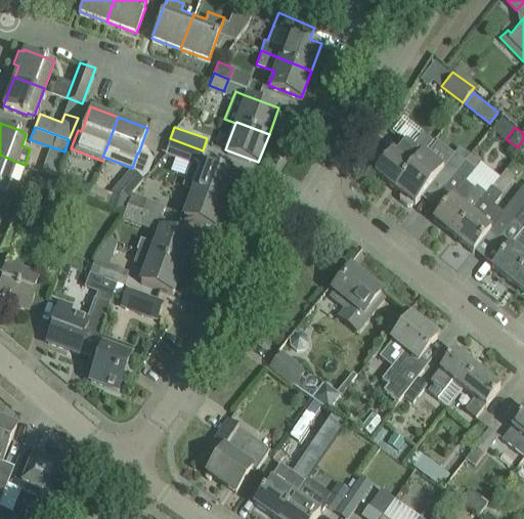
[(375,170),(394,186),(424,150),(433,138),(423,130),(411,144),(401,136),(375,170)]
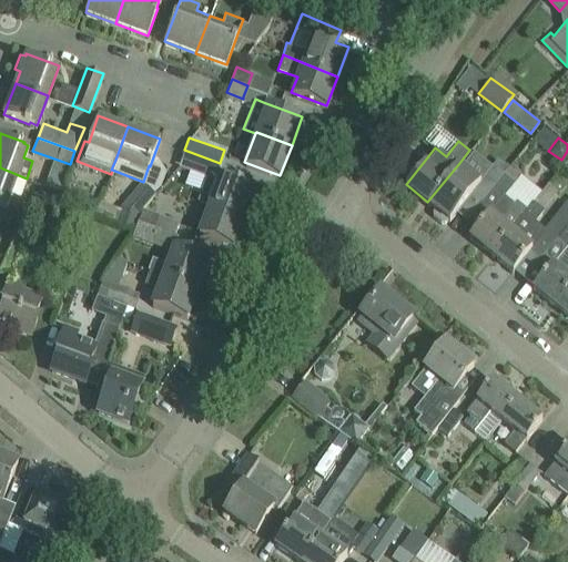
[(220,163),(184,150),(179,165),(206,175),(198,197),(245,215),(255,187),(220,174),(215,173),(220,163)]
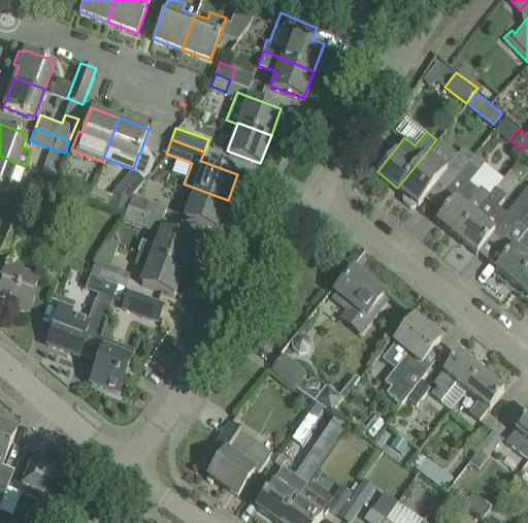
[(448,186),(474,153),(473,153),(467,160),(457,152),(446,166),(427,152),(397,188),(404,193),(402,196),(402,199),(410,205),(414,205),(416,202),(418,203),(438,178),(448,186)]
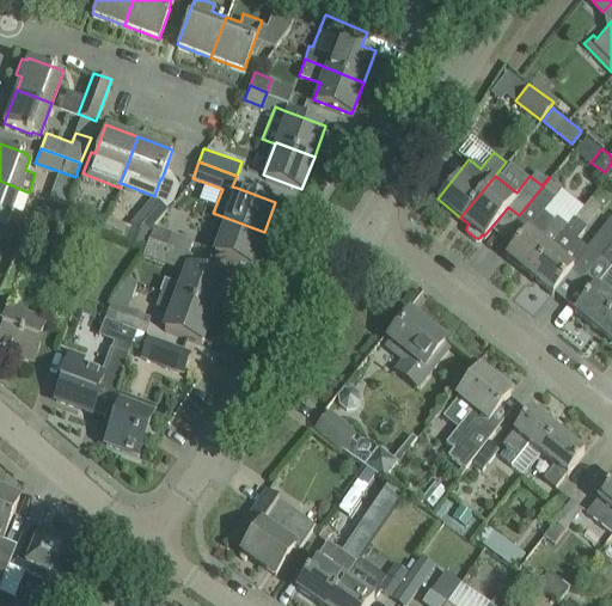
[(506,253),(528,271),(568,224),(568,222),(557,214),(555,218),(543,208),(561,185),(550,177),(519,215),(530,224),(506,253)]
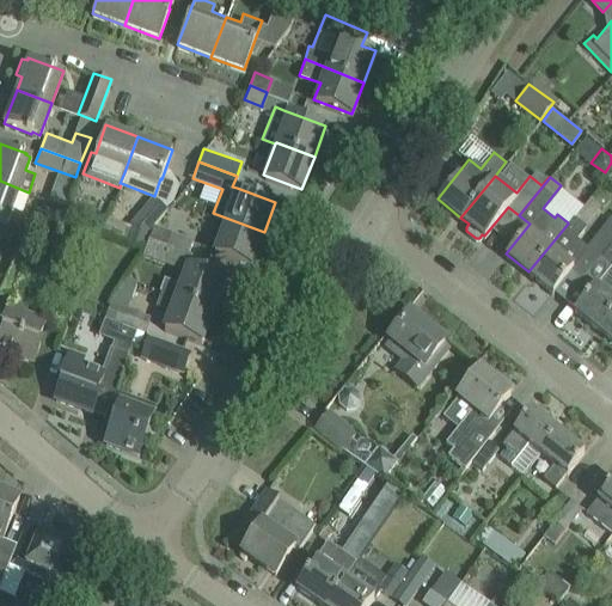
[(29,193),(0,181),(0,218),(6,220),(18,189),(29,193)]
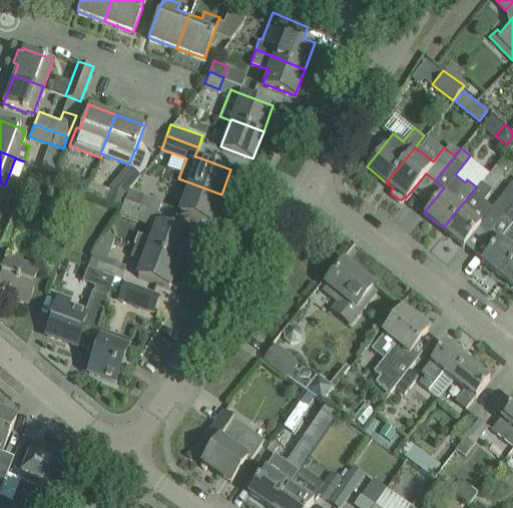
[(53,172),(55,166),(49,164),(46,169),(53,172)]
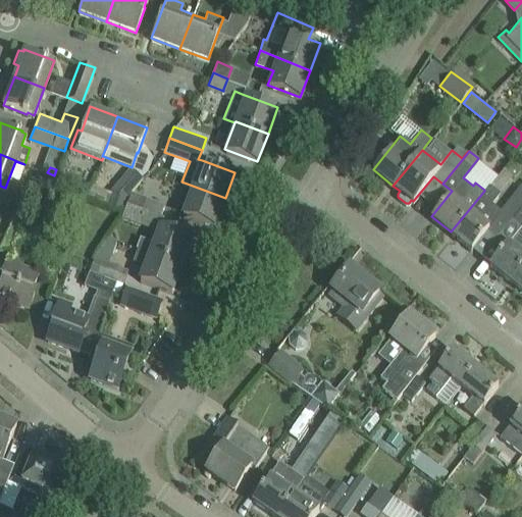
[(93,183),(89,195),(122,208),(126,197),(131,191),(142,176),(129,167),(110,189),(111,190),(93,183)]
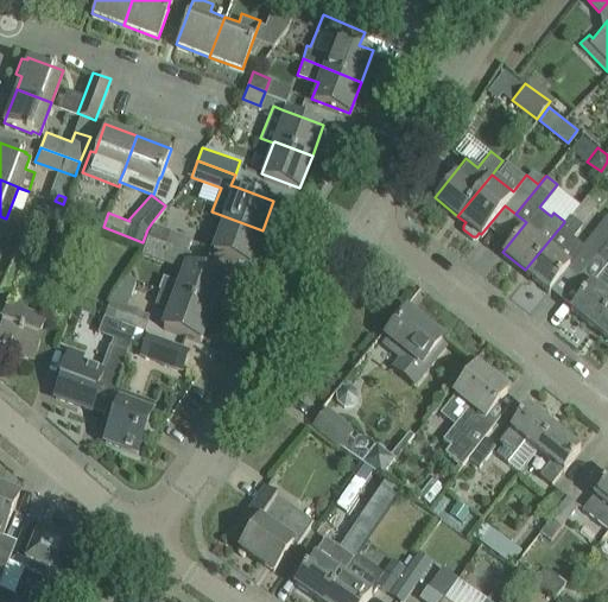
[(63,204),(61,210),(75,216),(80,203),(65,197),(63,204)]
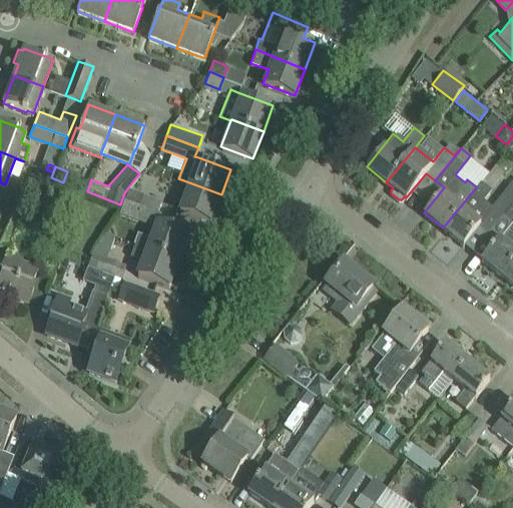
[(221,194),(178,178),(178,180),(188,184),(179,210),(210,222),(221,194)]
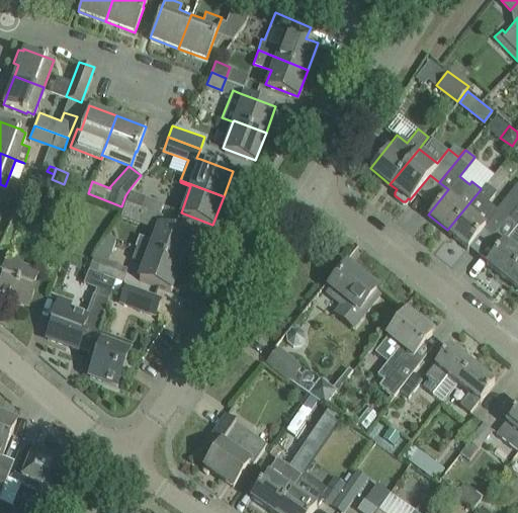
[(481,189),(447,230),(467,246),(495,212),(486,204),(496,190),(486,182),(481,188),(481,189)]
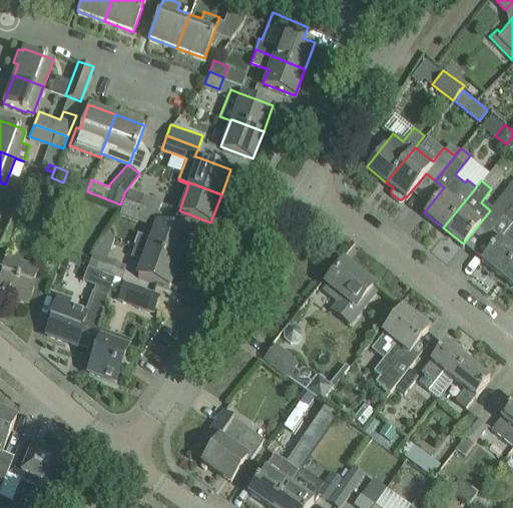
[(501,214),(512,199),(512,180),(492,206),(501,214)]
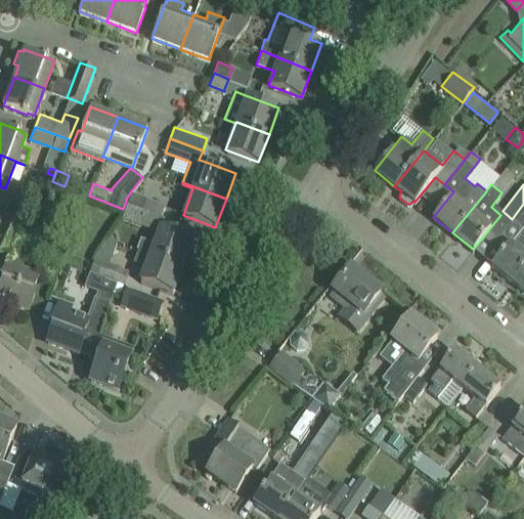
[(8,200),(36,210),(40,198),(12,187),(8,200)]
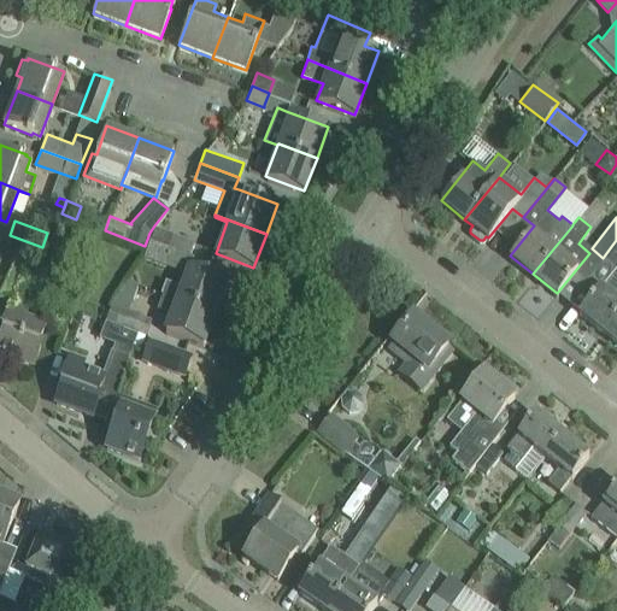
[(170,247),(189,254),(195,240),(154,225),(156,227),(151,240),(170,247)]
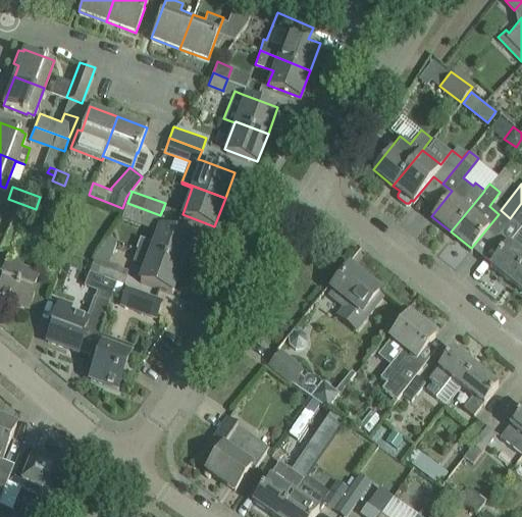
[(127,203),(122,216),(139,222),(139,220),(144,209),(127,203)]
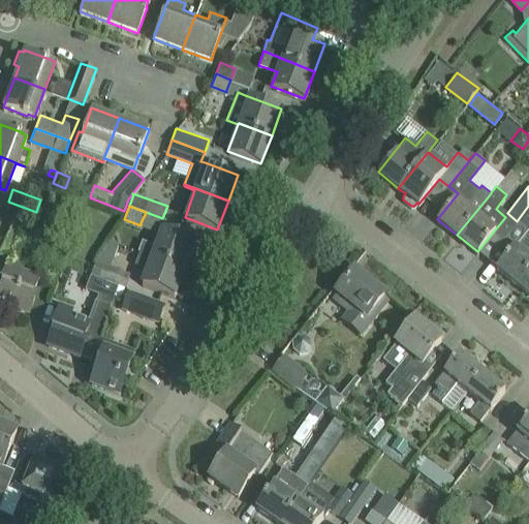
[(528,206),(517,221),(528,230),(528,206)]
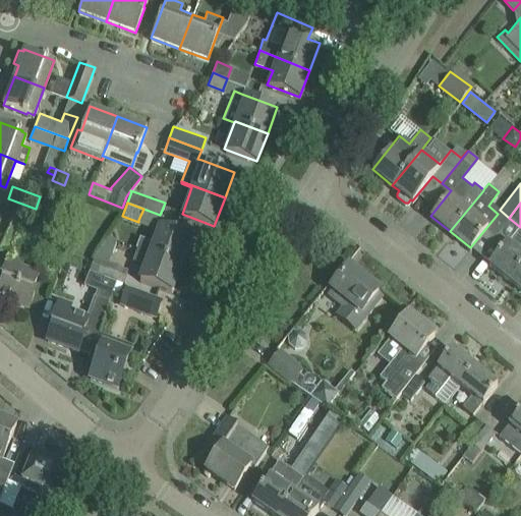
[(151,250),(180,262),(183,253),(185,253),(191,236),(160,224),(154,241),(140,237),(137,246),(151,250)]
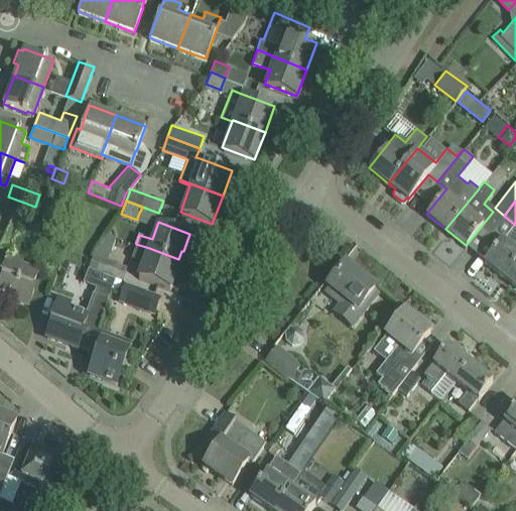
[(484,260),(504,276),(515,260),(515,240),(511,247),(501,239),(484,260)]
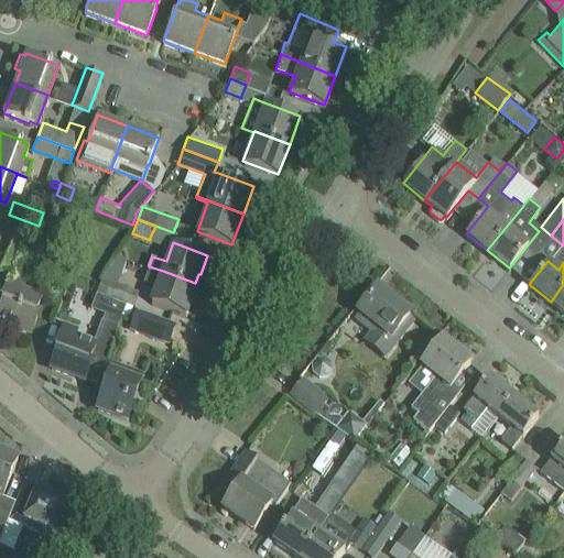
[(195,283),(163,271),(149,266),(144,279),(159,284),(152,301),(185,314),(193,295),(192,294),(195,283)]
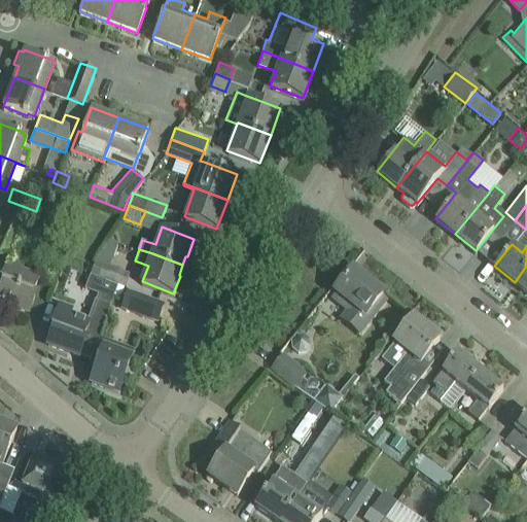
[(10,257),(8,264),(1,282),(3,283),(0,290),(0,298),(29,309),(35,292),(31,291),(36,276),(16,269),(20,262),(10,257)]
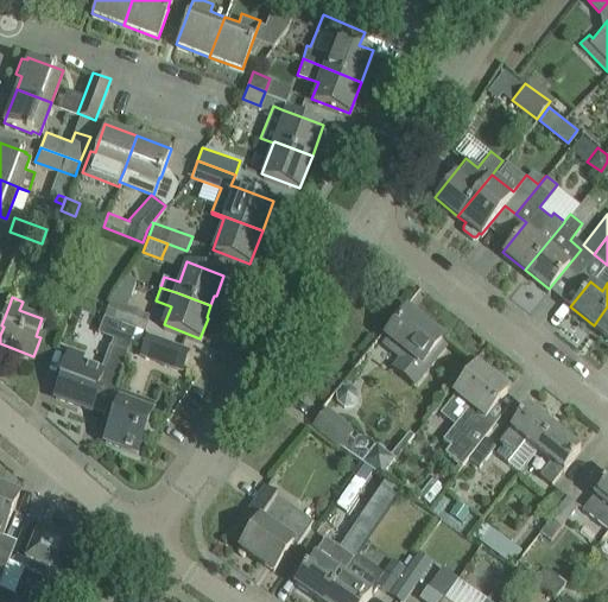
[(143,329),(150,312),(109,298),(103,315),(119,319),(134,325),(143,329)]
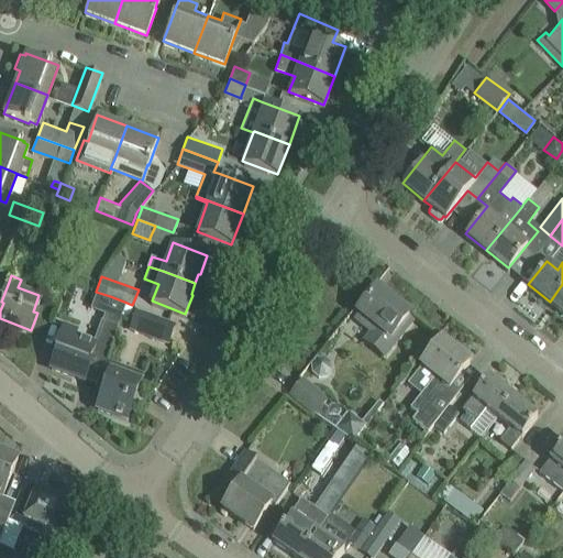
[(562,284),(550,302),(562,312),(562,284)]
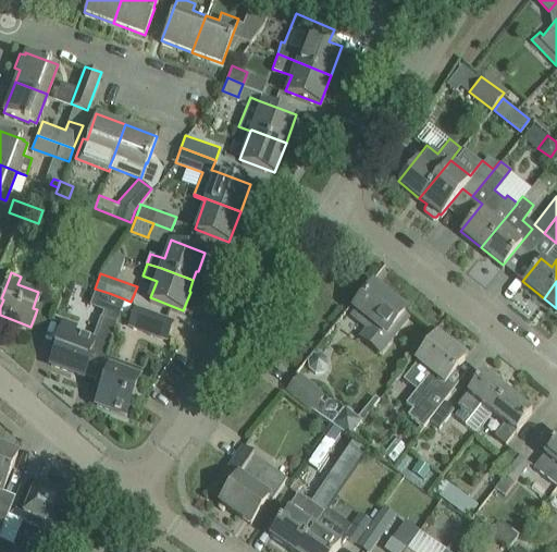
[(373,282),(354,306),(356,308),(351,313),(368,326),(361,334),(379,350),(391,335),(391,336),(408,315),(404,310),(405,308),(373,282)]
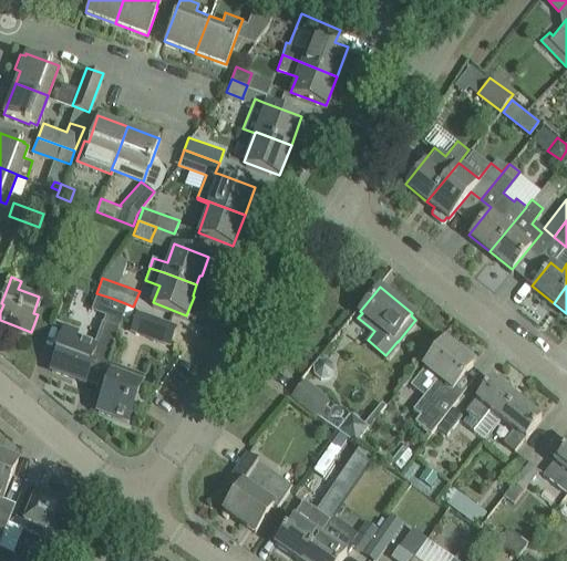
[(125,303),(111,298),(99,331),(113,336),(125,303)]
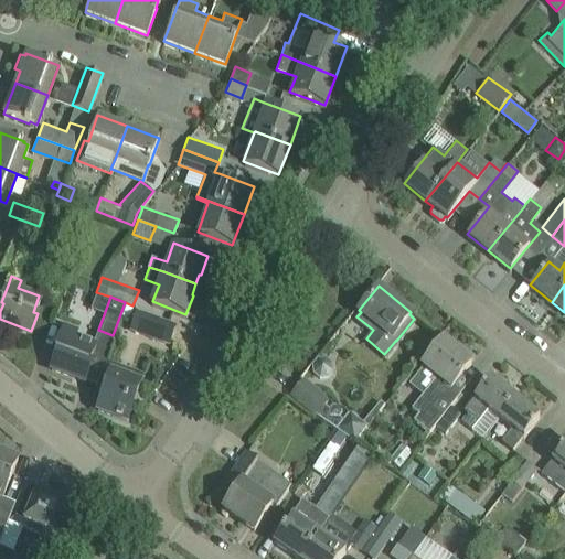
[(131,326),(148,333),(169,341),(174,324),(138,310),(131,326)]
